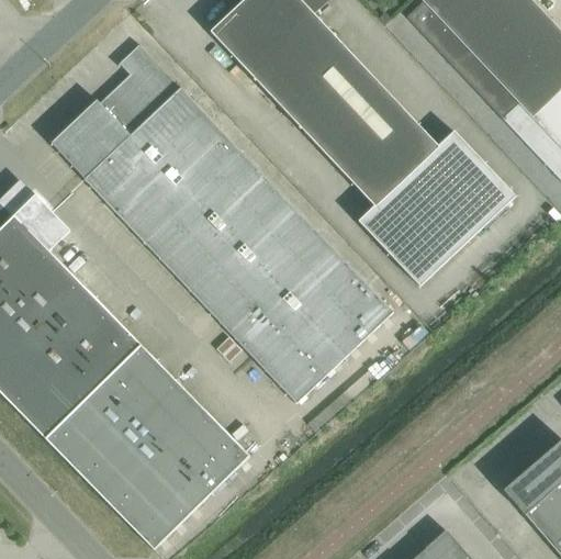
[(430,149),(349,58),(310,13),(325,0),(328,2),(329,2),(327,0),(240,0),(209,31),(373,204),(357,220),(418,286),(514,194),(452,130),(430,149)]
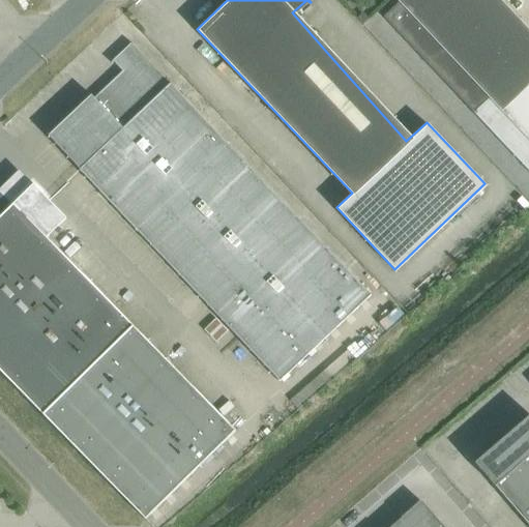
[(398,0),(382,15),(528,170),(528,28),(502,0),(398,0)]
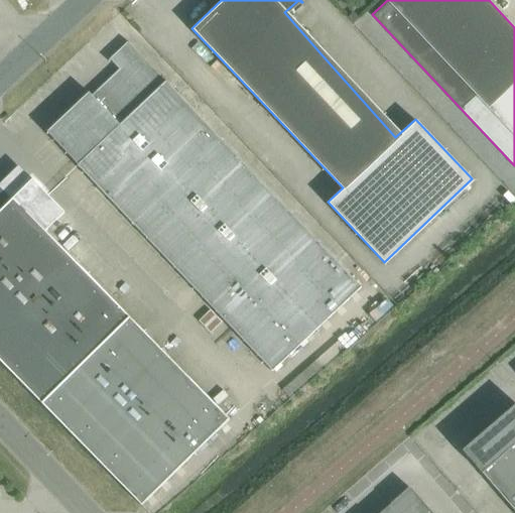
[(270,369),(320,322),(360,285),(165,79),(164,80),(127,39),(107,58),(108,59),(109,57),(118,67),(91,93),(88,90),(45,130),(77,162),(76,163),(270,369)]
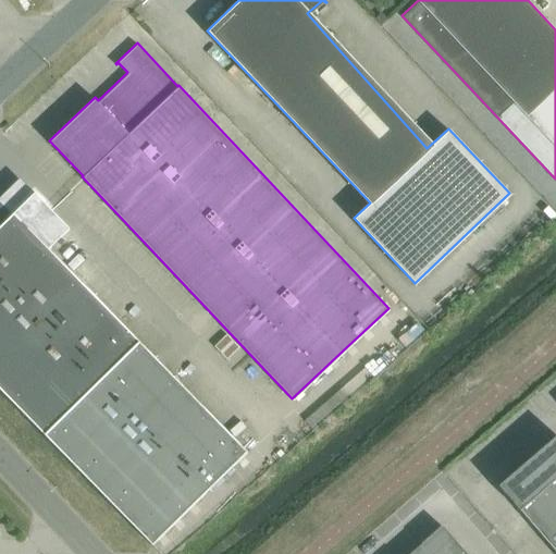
[(0,389),(151,543),(210,485),(233,464),(246,451),(47,247),(69,228),(34,192),(0,224),(0,389)]
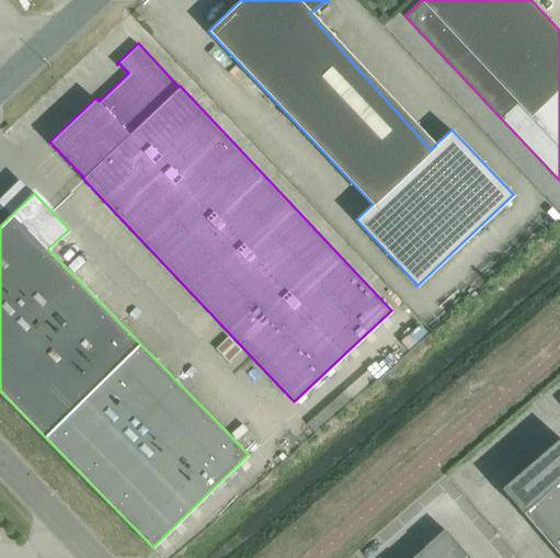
[(559,436),(502,488),(523,512),(559,479),(559,436)]
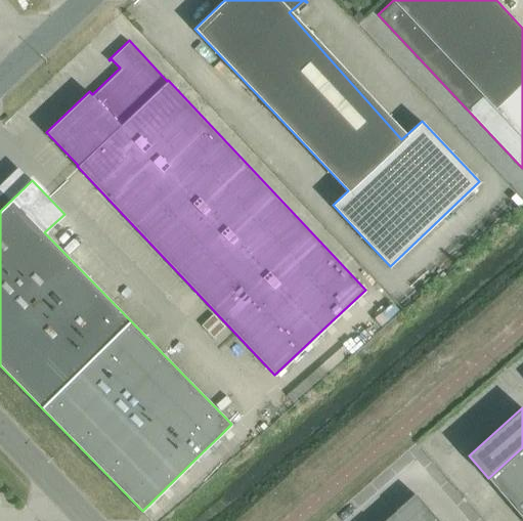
[(522,447),(488,478),(508,501),(510,504),(522,492),(522,447)]
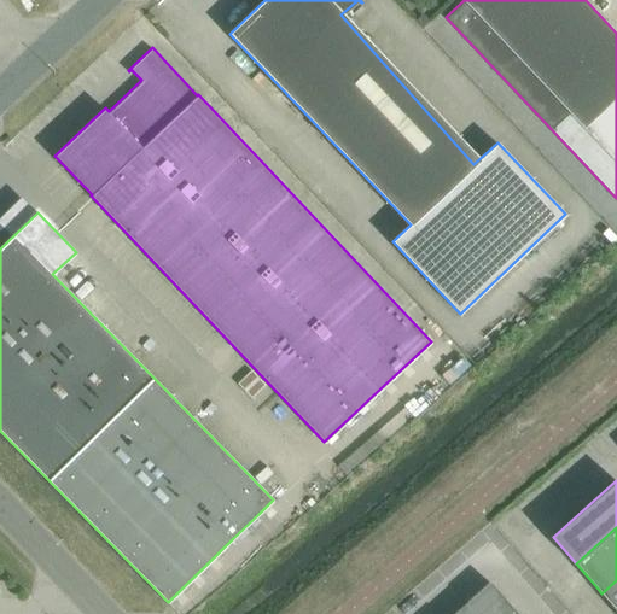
[(518,613),(489,580),(449,613),(518,613)]
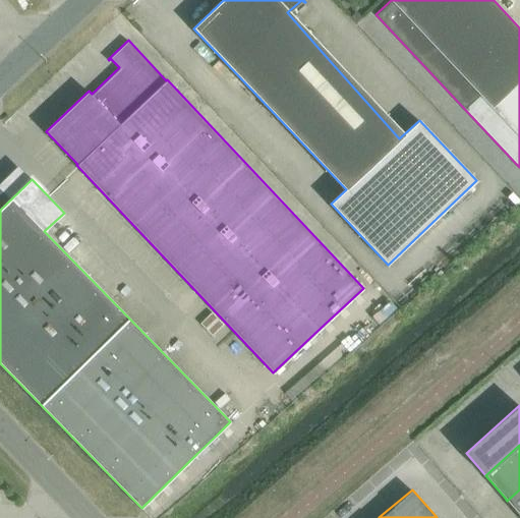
[(519,490),(507,501),(519,515),(519,490)]
